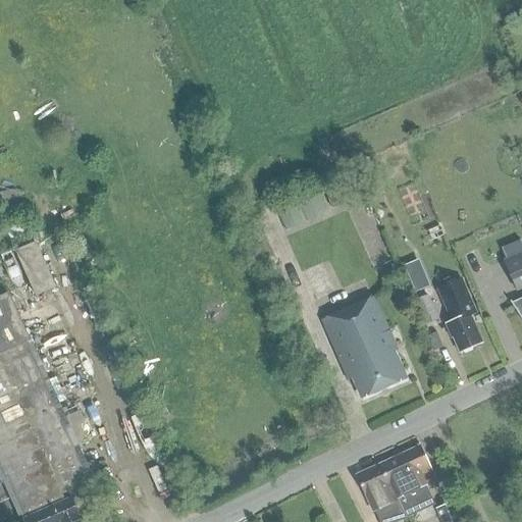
[(372,168),(361,173),(364,180),(375,176),(372,168)]
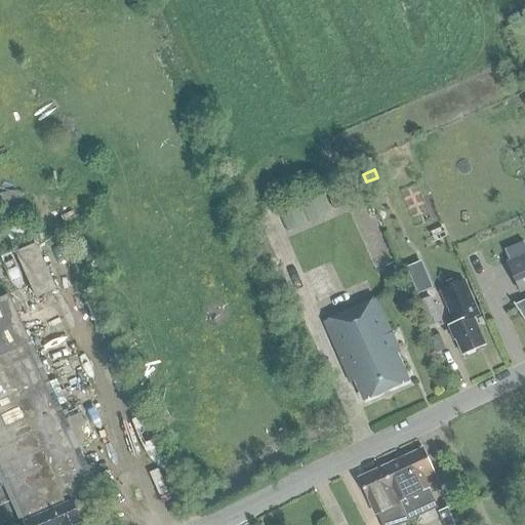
[(18,251),(38,296),(56,289),(37,244),(18,251)]
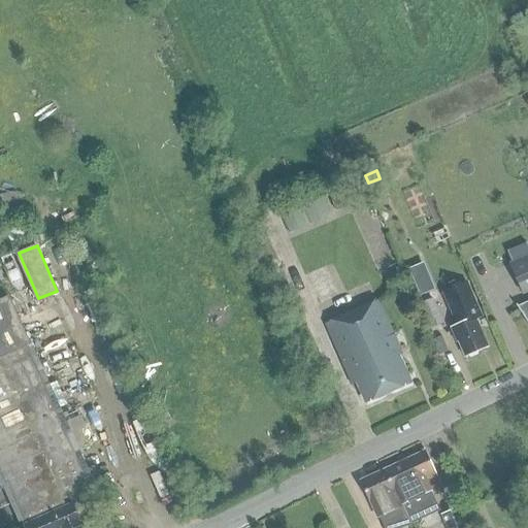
[(527,256),(509,265),(523,295),(527,292),(527,302),(518,307),(516,305),(515,305),(527,326),(527,256)]
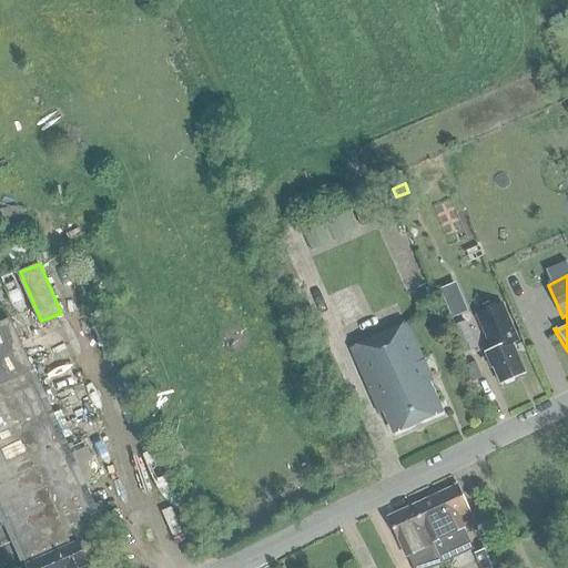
[(449,318),(466,312),(454,282),(437,288),(449,318)]
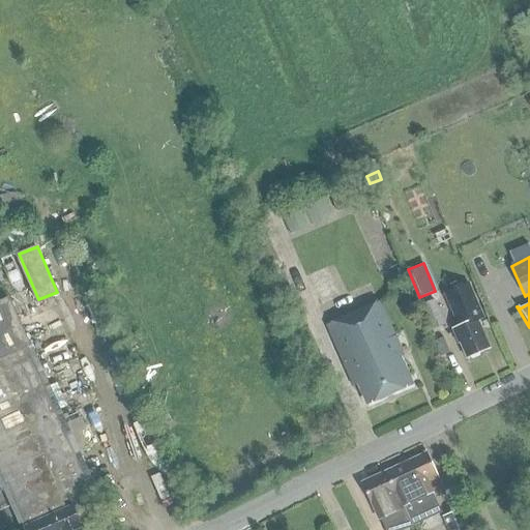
[(489,348),(478,321),(484,319),(469,284),(443,294),(457,326),(453,327),(459,342),(461,342),(467,357),(489,348)]
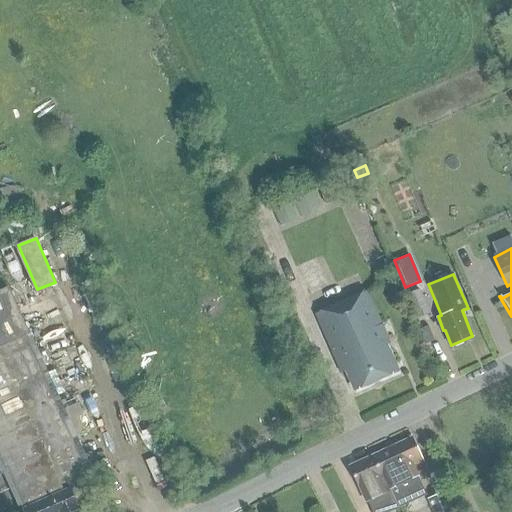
[(0,475),(0,489),(2,494),(9,511),(17,511),(22,510),(22,511),(75,511),(81,510),(71,488),(64,491),(60,484),(91,470),(78,444),(82,442),(75,427),(83,417),(74,409),(80,399),(78,395),(68,399),(61,402),(9,288),(0,291),(0,468),(3,475),(0,475)]
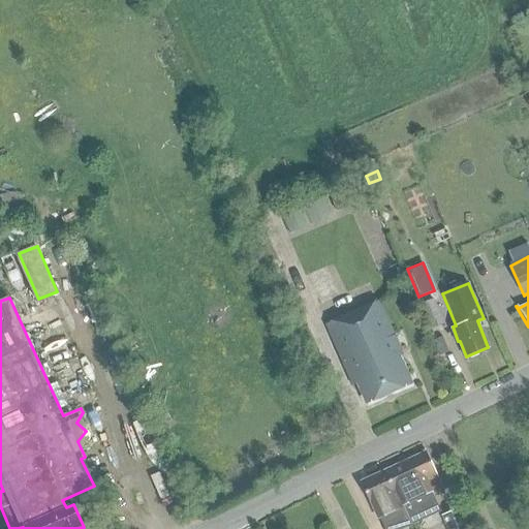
[(444,323),(433,298),(421,303),(432,329),(444,323)]
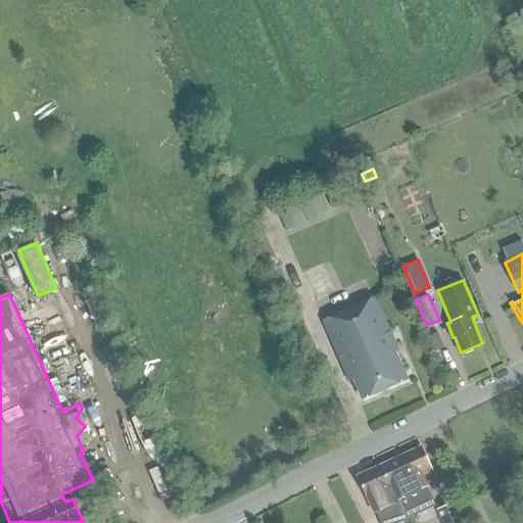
[(399,349),(376,296),(325,320),(350,380),(355,378),(364,398),(407,380),(394,351),(399,349)]
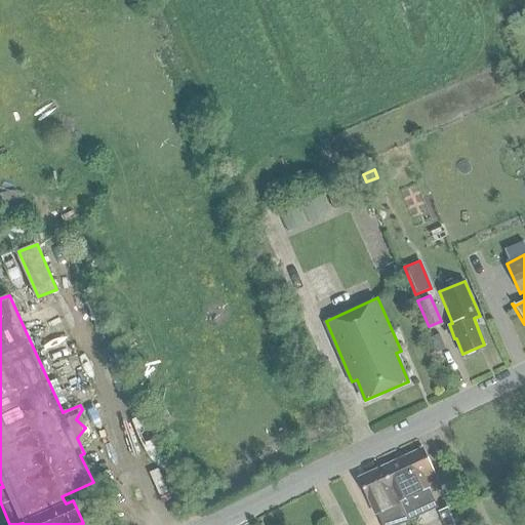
[(380,468),(392,492),(395,490),(398,495),(394,497),(397,503),(400,501),(409,520),(434,508),(426,489),(430,487),(425,477),(435,472),(422,448),(380,468)]
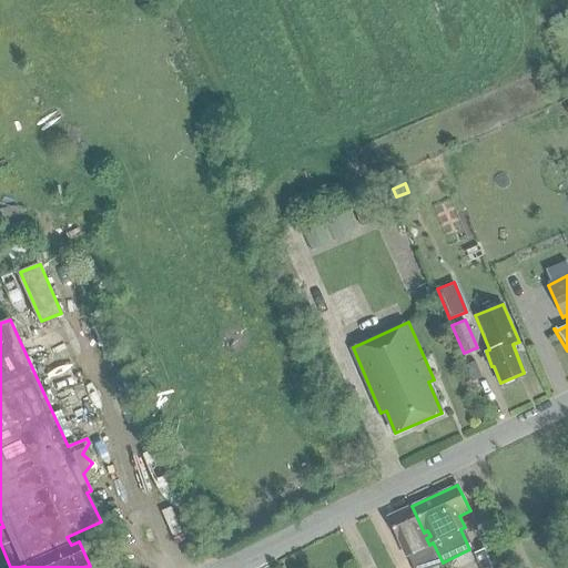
[(427,530),(424,533),(412,506),(388,517),(404,553),(408,550),(416,567),(429,567),(430,567),(443,563),(433,543),(429,545),(426,538),(430,536),(427,530)]
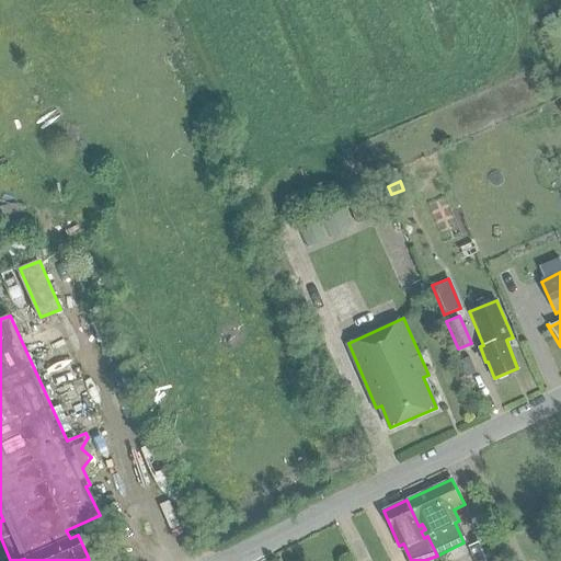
[(495,560),(487,540),(469,548),(473,560),(495,560)]
